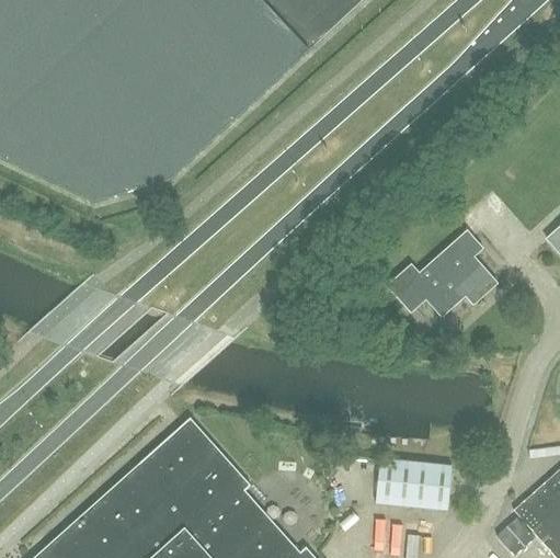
[(559,227),(548,238),(559,251),(559,227)]
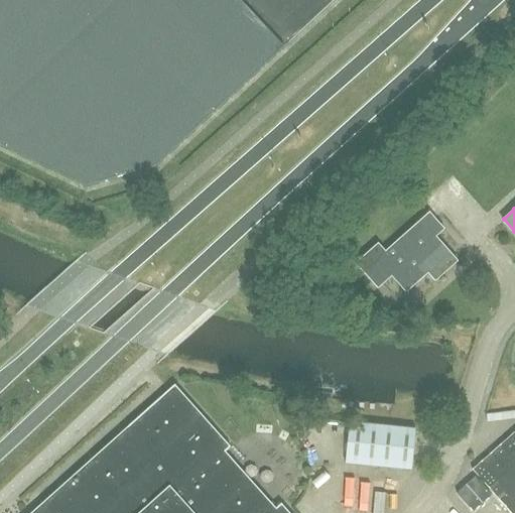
[(444,227),(437,219),(431,212),(386,250),(379,243),(357,262),(378,287),(391,274),(407,290),(429,270),(436,279),(458,260),(436,236),(444,227)]
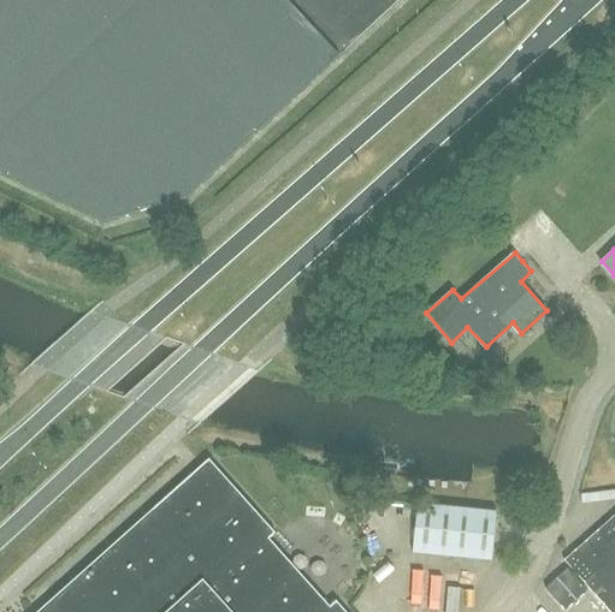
[(40,611),(39,611),(347,611),(336,600),(330,605),(271,538),(277,533),(211,459),(40,611)]
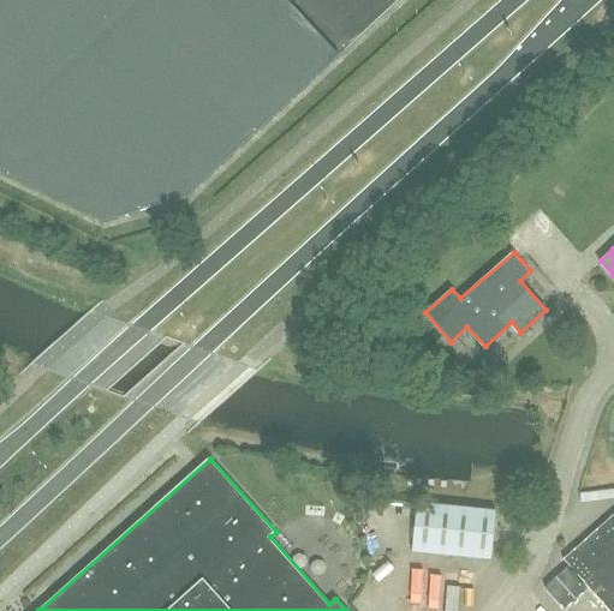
[(489,558),(492,525),(493,509),(417,502),(415,551),(489,558)]
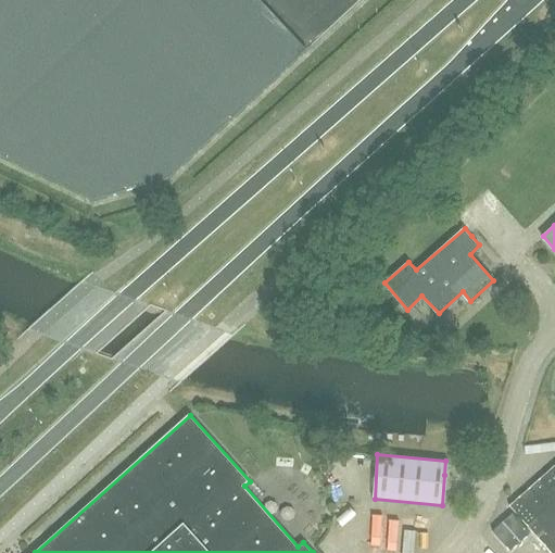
[(554,464),(511,504),(553,552),(554,552),(554,464)]
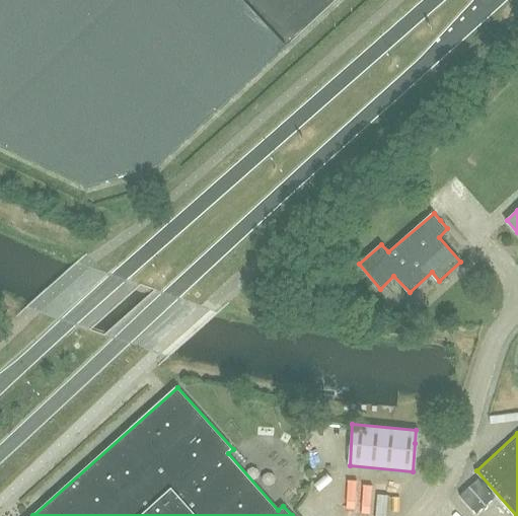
[(496,497),(479,477),(460,494),(476,513),(496,497)]
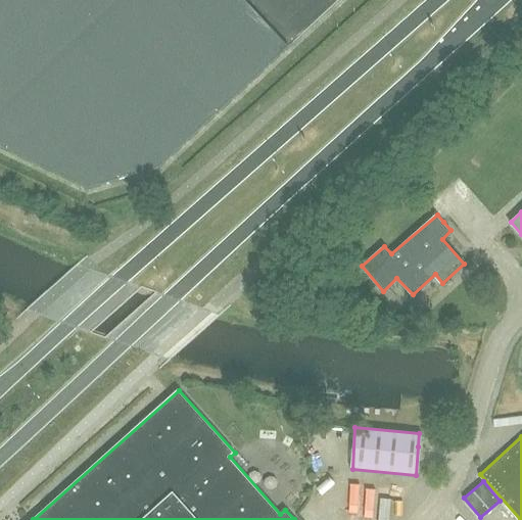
[(397,519),(397,482),(361,482),(361,519),(397,519)]
